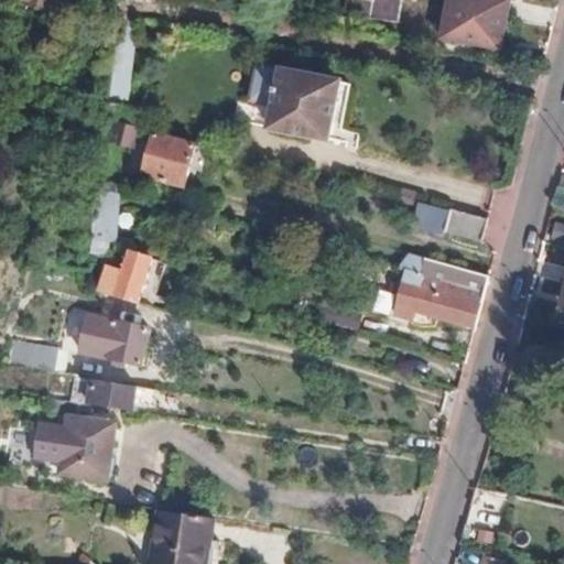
[(11,0),(11,2),(28,6),(26,12),(41,15),(43,10),(63,15),(67,0),(11,0)]
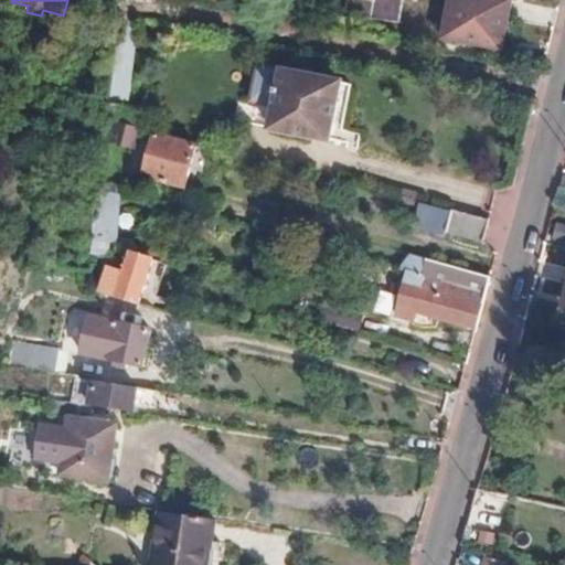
[(138,22),(177,30),(182,4),(160,0),(120,0),(118,16),(138,22)]
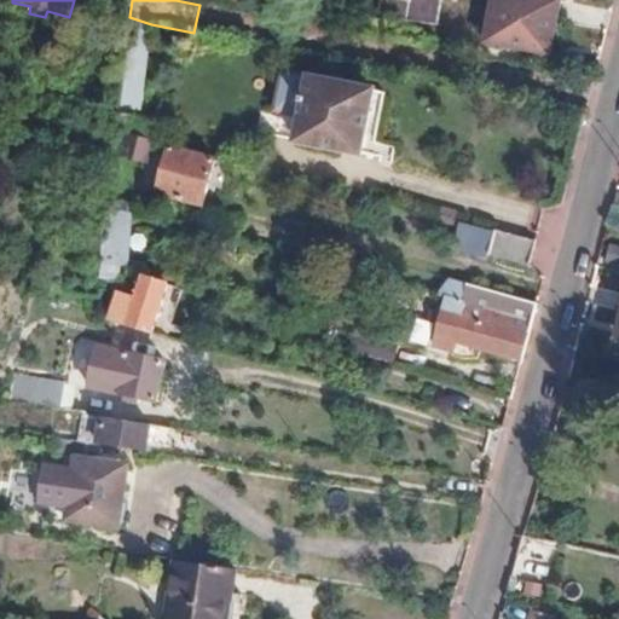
[(440,0),(410,0),(411,0),(409,0),(377,0),(376,15),(437,25),(440,0)]
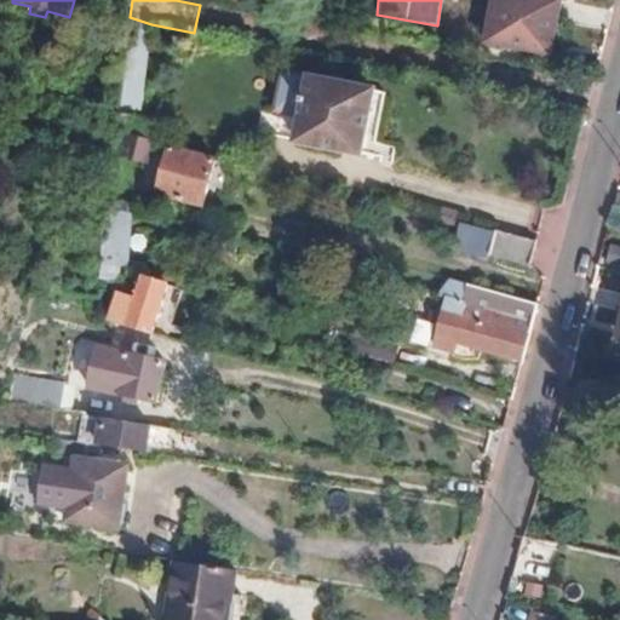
[(505,38),(504,47),(550,56),(561,3),(550,0),(495,0),(491,35),(505,38)]
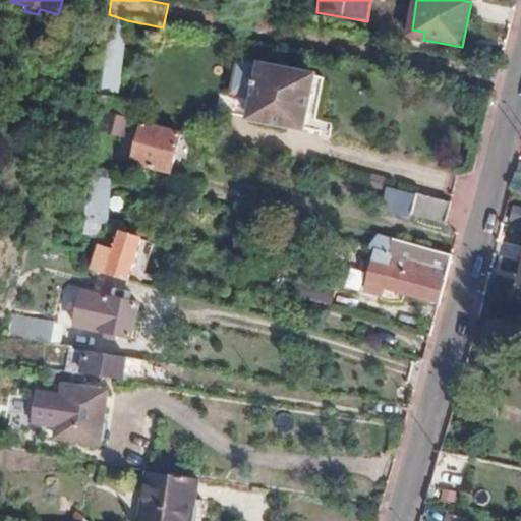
[(100,79),(97,109),(101,110),(106,111),(109,97),(118,99),(127,20),(109,14),(106,38),(100,79)]
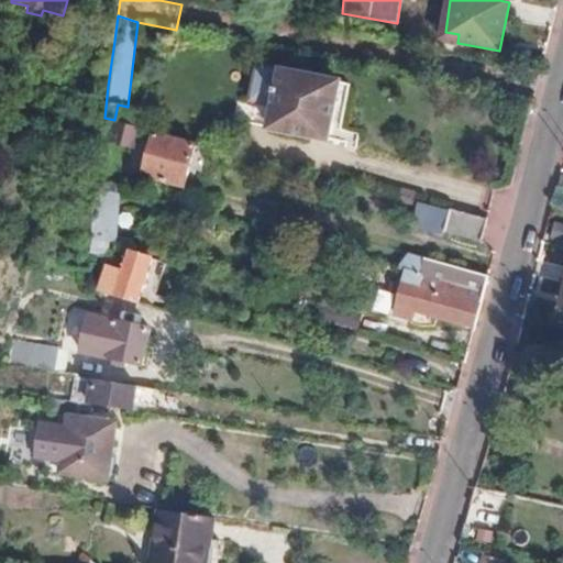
[(257,68),(244,123),(328,142),(340,86),(257,68)]
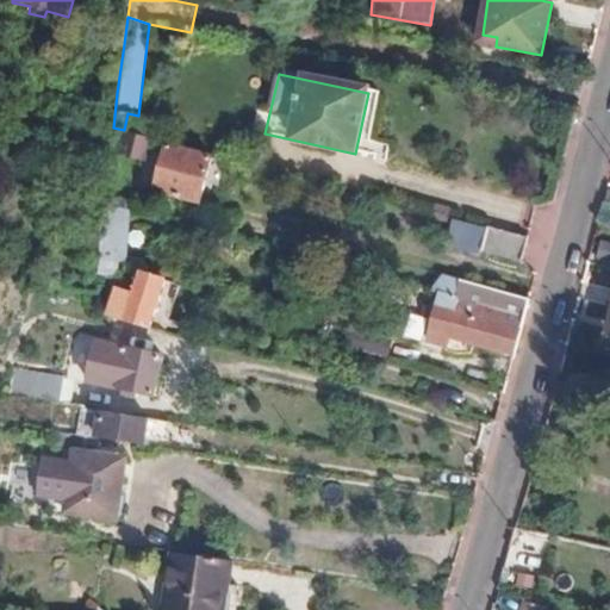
[(148,137),(154,138),(157,122),(138,116),(128,113),(124,130),(148,137)]
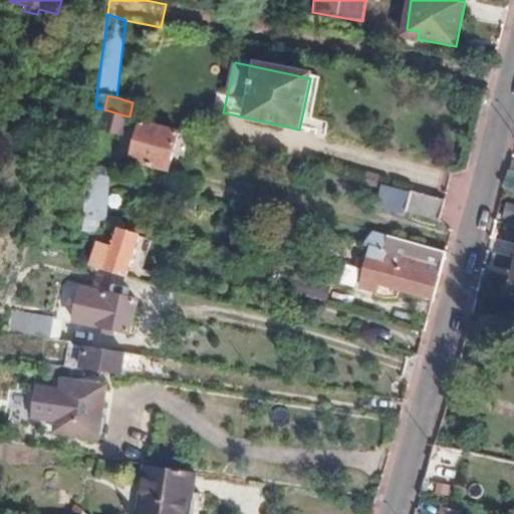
[(104,109),(99,108),(97,114),(102,115),(101,123),(122,129),(124,115),(104,109)]
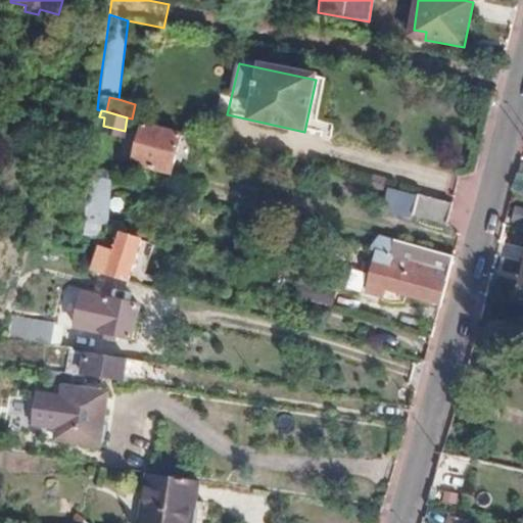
[(143,125),(133,162),(172,174),(176,157),(187,158),(192,138),(143,125)]
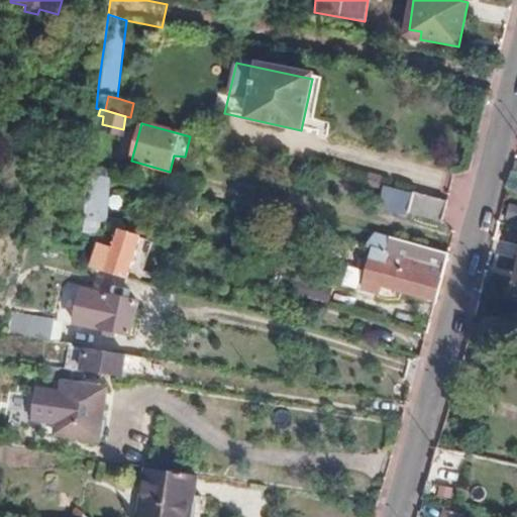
[(441,219),(446,200),(413,192),(408,210),(441,219)]
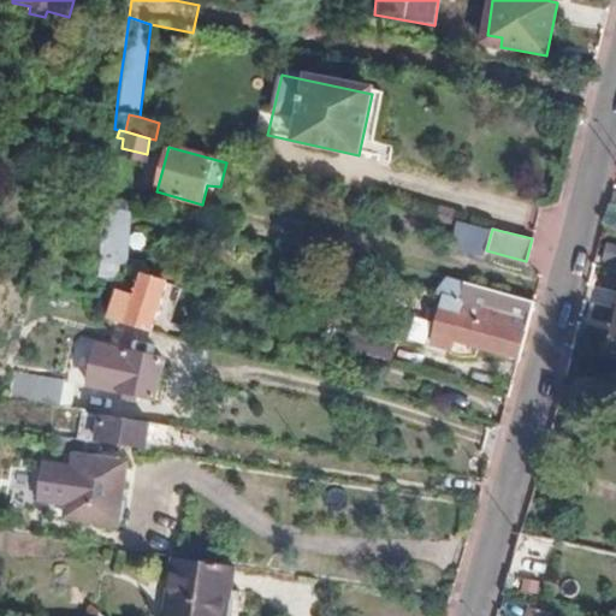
[(100,280),(118,282),(122,238),(102,237),(100,280)]
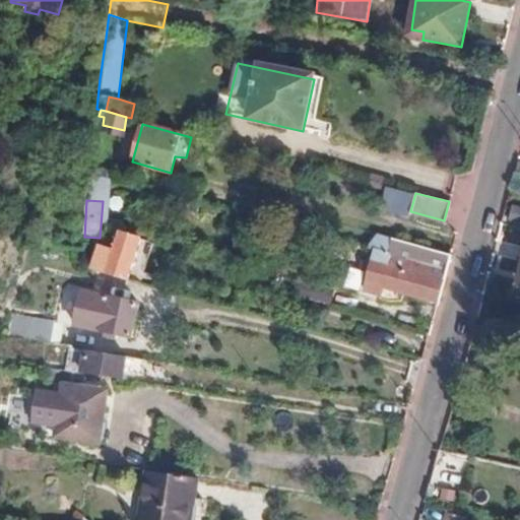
[(107,274),(130,281),(141,239),(120,233),(107,274)]
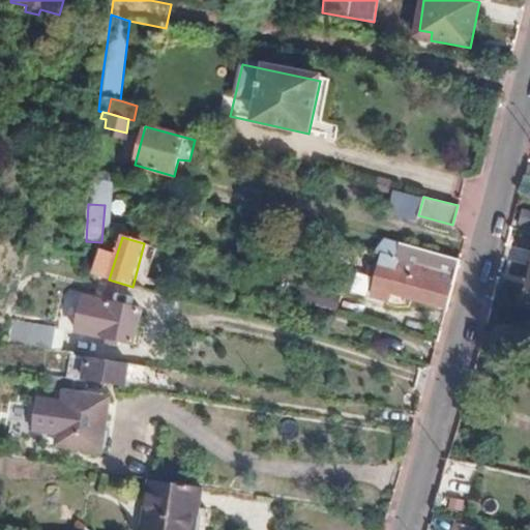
[(388,291),(447,307),(460,254),(399,239),(394,254),(382,252),(379,262),(385,264),(379,289),(388,291)]
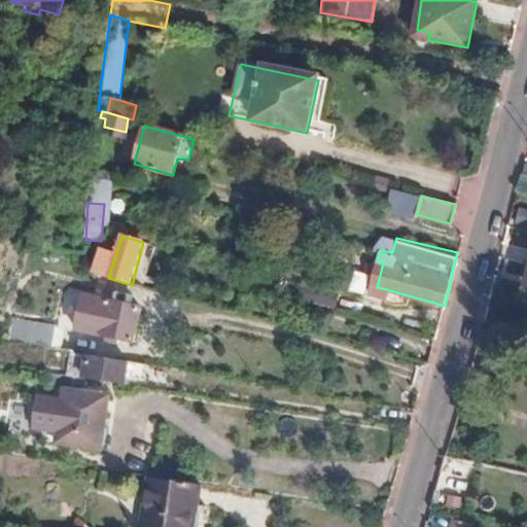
[(385,296),(386,289),(377,287),(383,262),(377,260),(367,292),(385,296)]
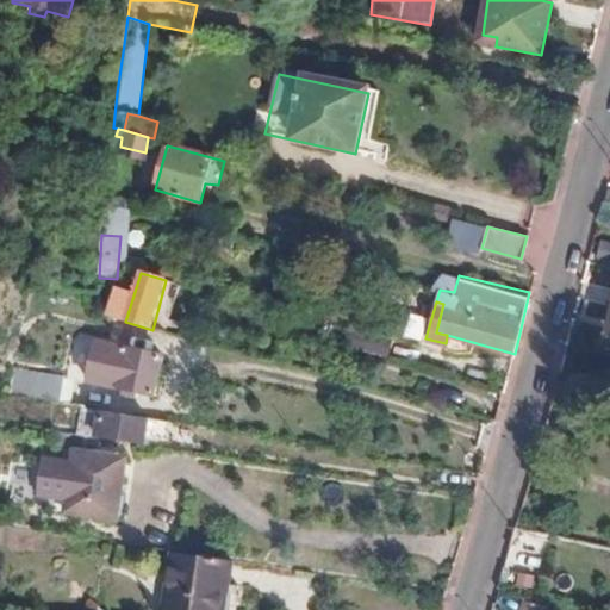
[(350,328),(346,347),(384,358),(388,340),(350,328)]
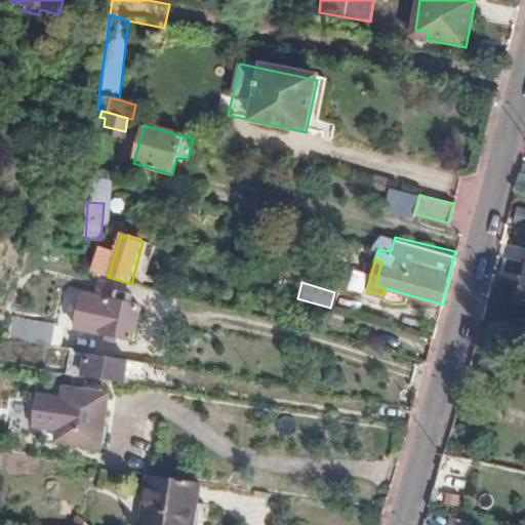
[(82,294),(74,330),(131,342),(140,308),(82,294)]
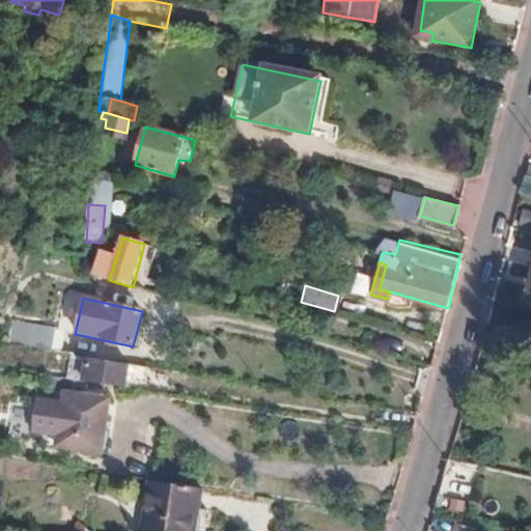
[(19,326),(16,344),(54,351),(56,331),(19,326)]
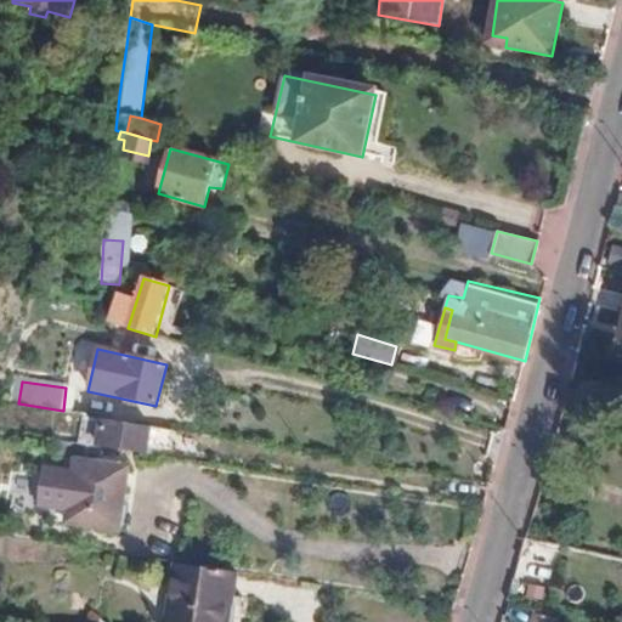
[(102,446),(146,453),(146,445),(165,446),(168,430),(84,414),(82,425),(100,428),(101,423),(106,424),(102,446)]
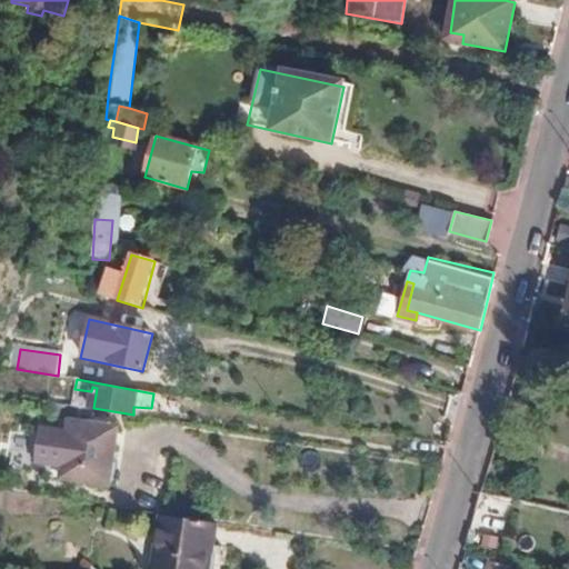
[(22,411),(13,471),(57,477),(66,418),(22,411)]
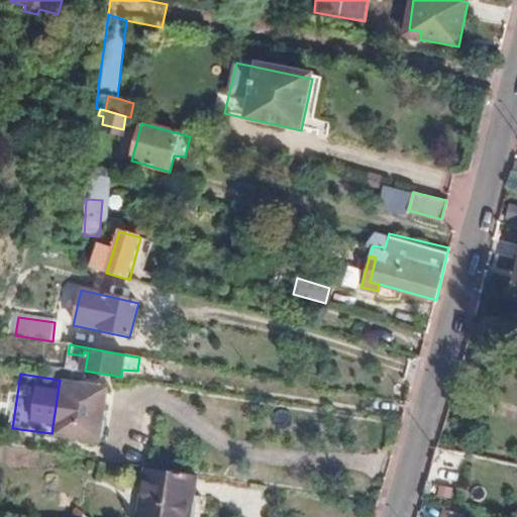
[(144,483),(194,491),(197,475),(146,468),(144,483)]
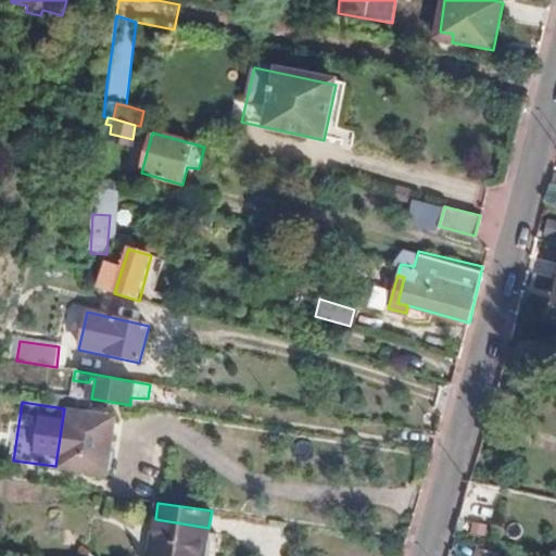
[(207,534),(209,528),(155,519),(149,555),(150,555),(200,555),(204,534),(207,534)]
